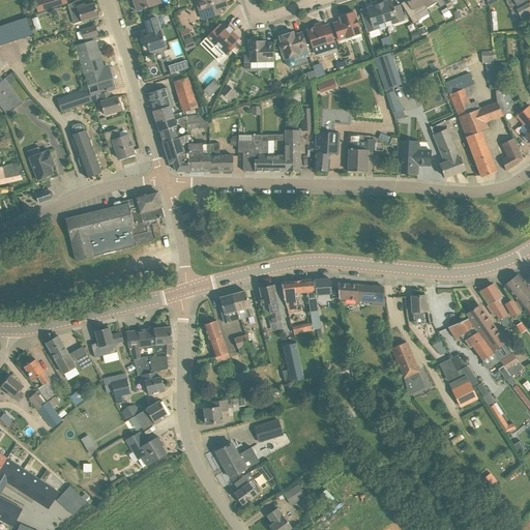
[(38,12),(58,6),(55,0),(37,0),(34,1),(38,12)]
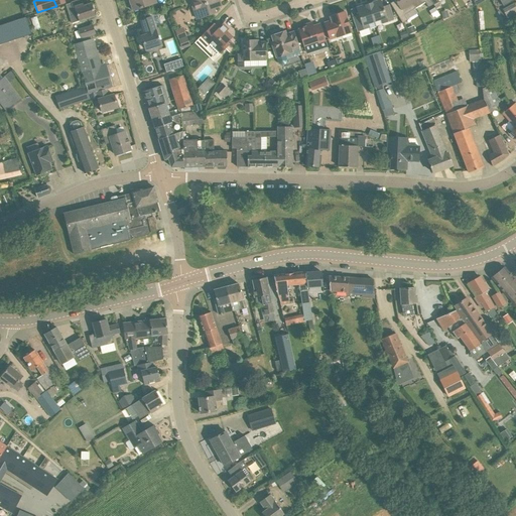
[(157,3),(155,0),(129,0),(133,11),(157,3)]
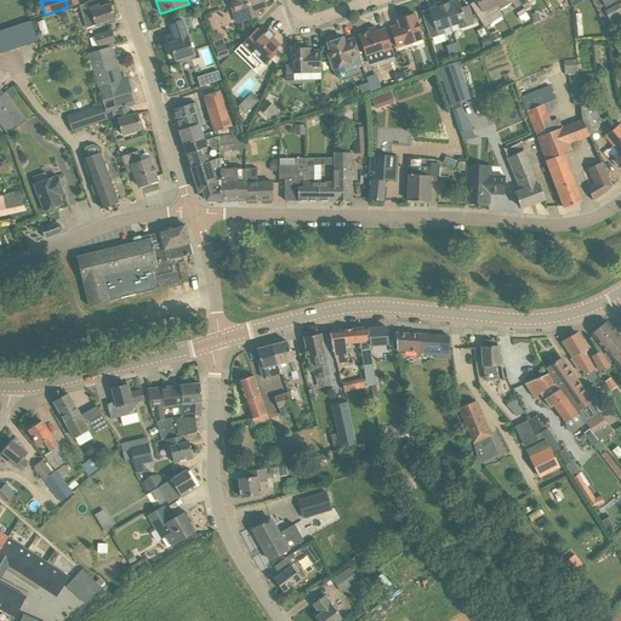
[(228,0),(237,23),(248,20),(260,16),(257,10),(266,7),(263,0),(228,0)]
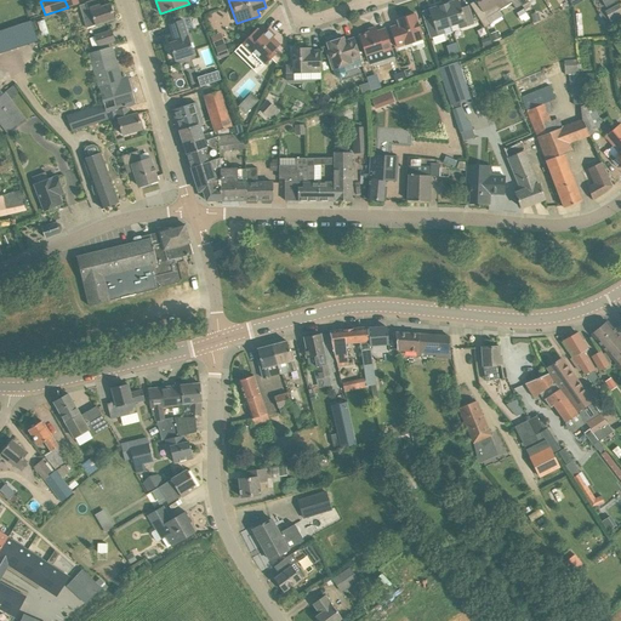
[(474,24),(472,17),(468,6),(461,9),(457,0),(444,5),(451,27),(459,24),(460,29),(474,24)]
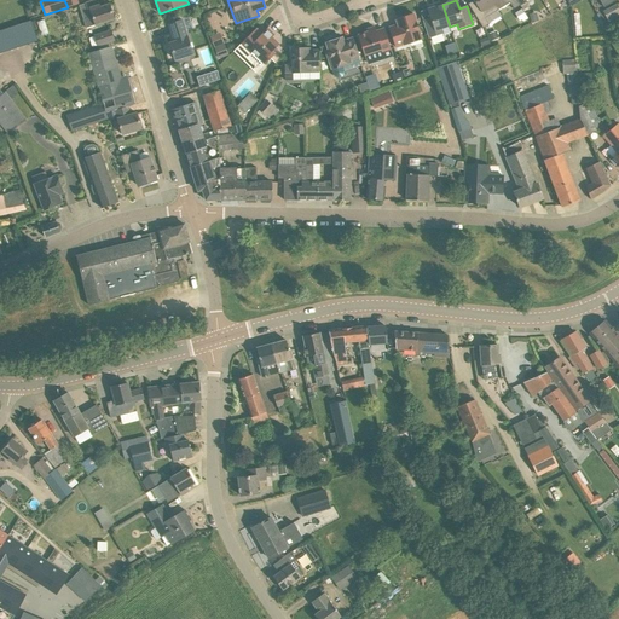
[(485,18),(498,11),(491,0),(473,0),(480,10),(474,13),(484,28),(490,24),(485,18)]
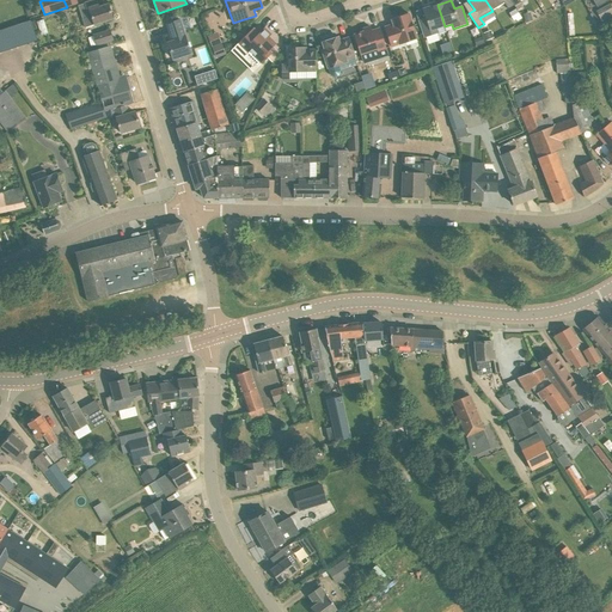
[(514,6),(510,0),(485,0),(493,11),(505,2),(508,8),(514,6)]
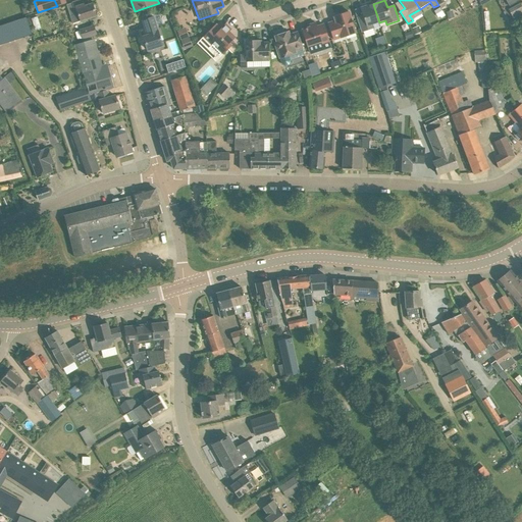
[(84,4),(74,7),(72,3),(67,5),(71,16),(70,16),(72,23),(80,20),(81,21),(97,16),(92,4),(85,6),(84,4)]
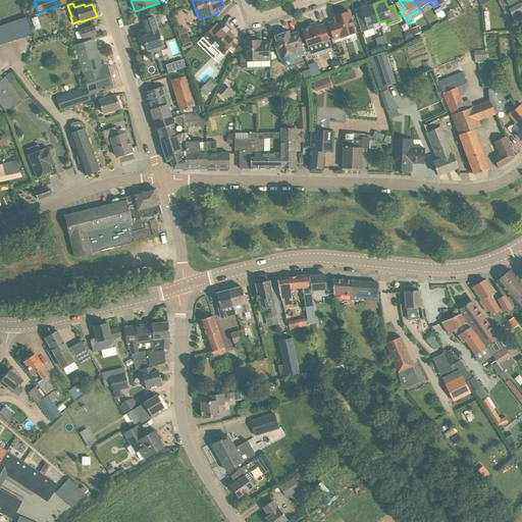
[(521,7),(520,3),(508,9),(513,19),(521,13),(521,7)]
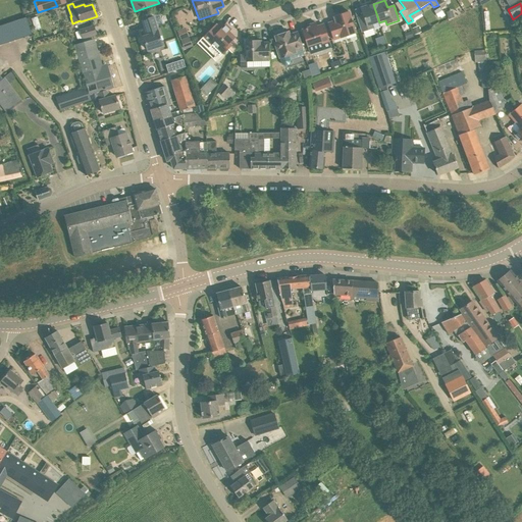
[(373,24),(379,22),(373,4),(361,8),(363,15),(357,17),(362,33),(374,29),(373,24)]
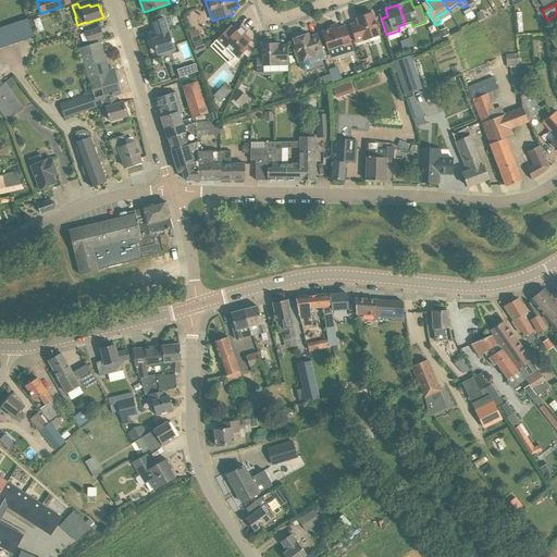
[(34,13),(32,7),(24,9),(25,15),(34,13)]
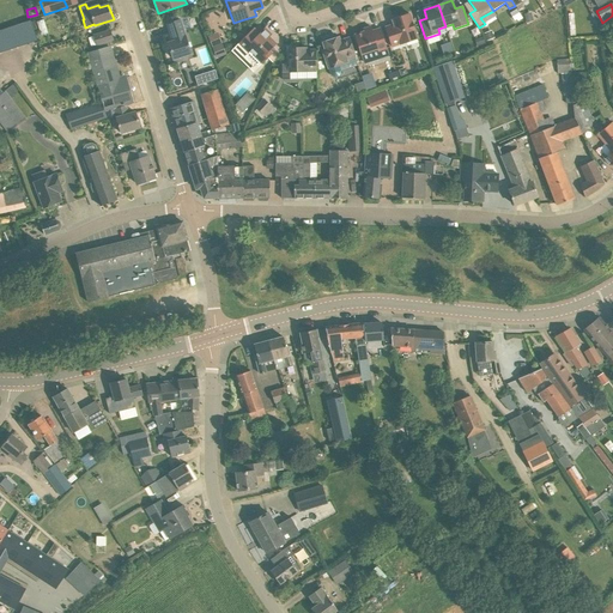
[(534,22),(532,12),(525,14),(527,24),(534,22)]
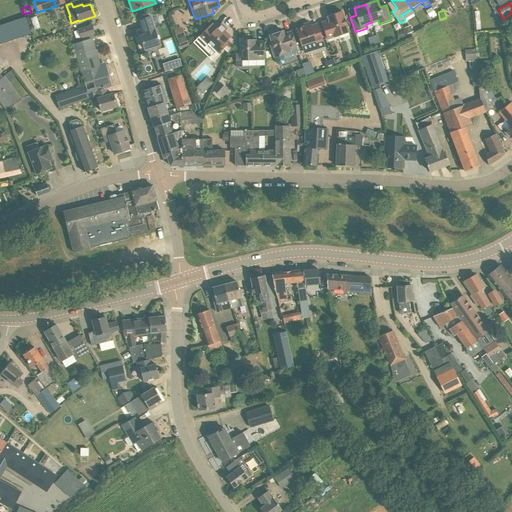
[(349,33),(345,21),(342,12),(327,17),(329,20),(322,23),(328,40),(349,33)]
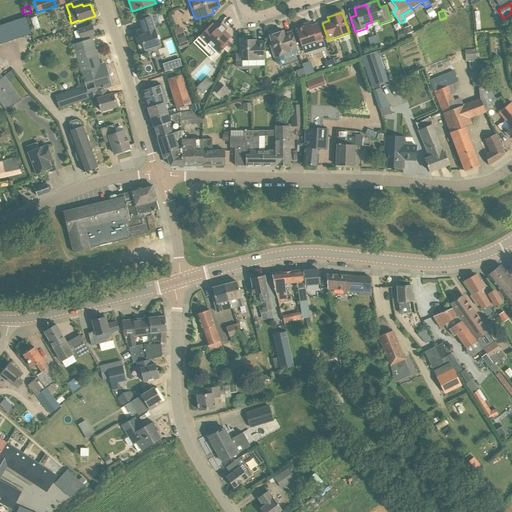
[(140,20),(142,27),(144,35),(141,36),(145,49),(160,44),(155,29),(151,17),(148,17),(147,13),(140,15),(141,20),(140,20)]
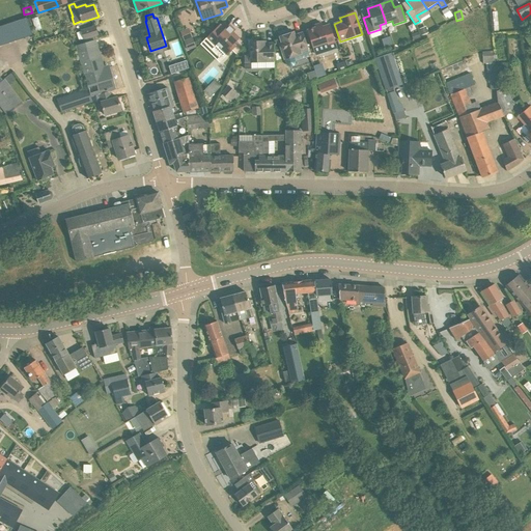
[(30,26),(27,18),(0,26),(0,44),(32,33),(30,26)]
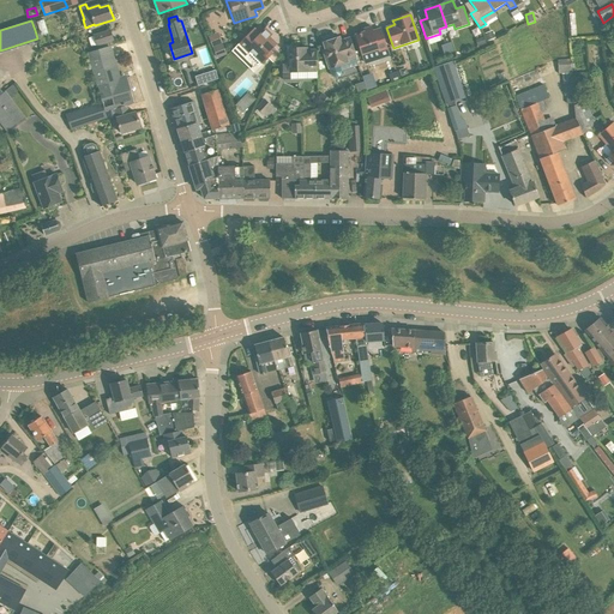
[(387,50),(384,40),(380,29),(373,31),(372,26),(365,29),(366,31),(355,35),(365,64),(380,58),(379,53),(387,50)]
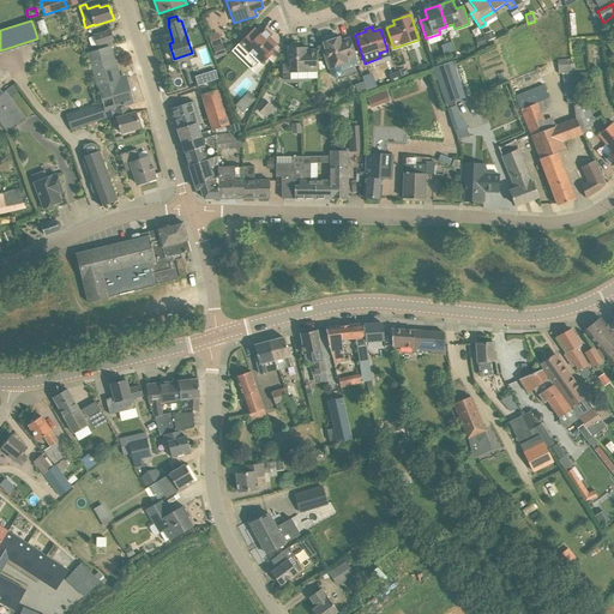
[(262,64),(264,62),(272,54),(270,50),(276,44),(270,37),(271,35),(265,29),(260,35),(254,29),(236,46),(247,56),(251,52),(262,64)]
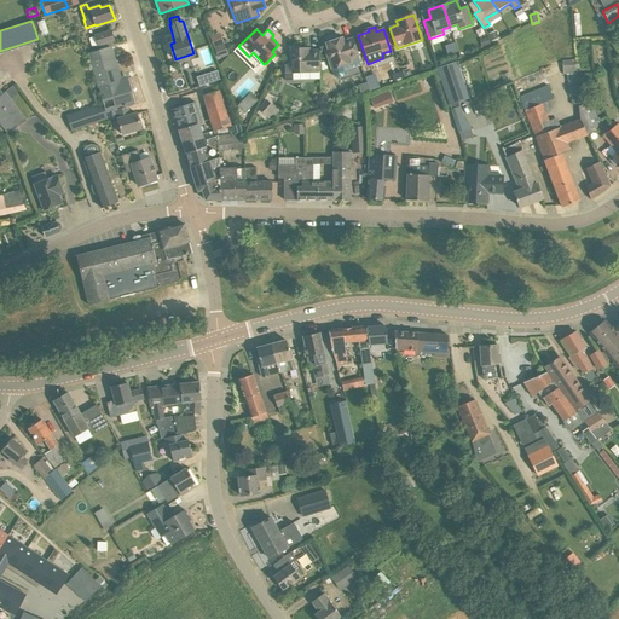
[(98,46),(103,45),(114,41),(111,30),(94,36),(98,46)]
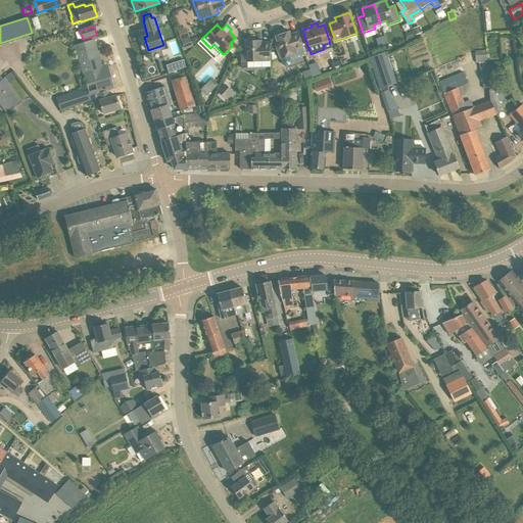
[(422,33),(420,27),(414,29),(416,35),(422,33)]
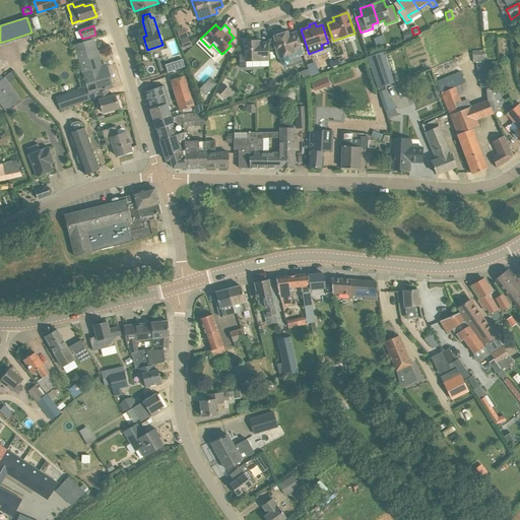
[(302,50),(300,42),(296,33),(288,35),(287,31),(274,37),(276,43),(273,44),(280,63),(280,64),(281,64),(282,65),(283,65),(284,65),(285,65),(286,65),(287,64),(288,63),(288,62),(289,61),(288,60),(304,55),(302,50)]
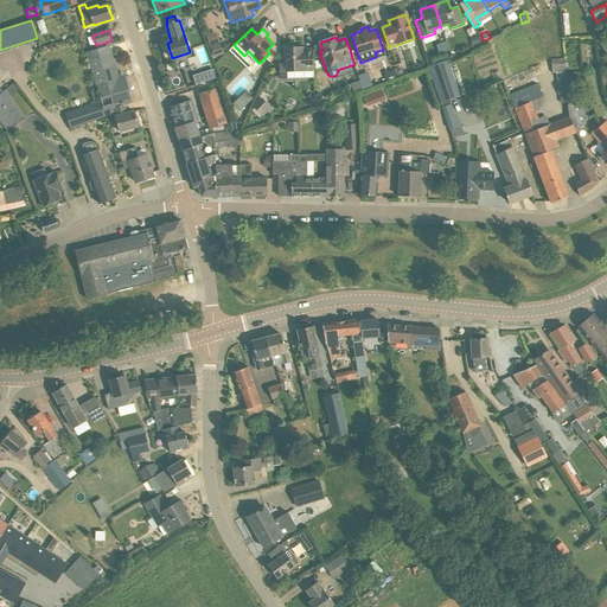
[(479,37),(471,39),(473,46),(481,44),(479,37)]
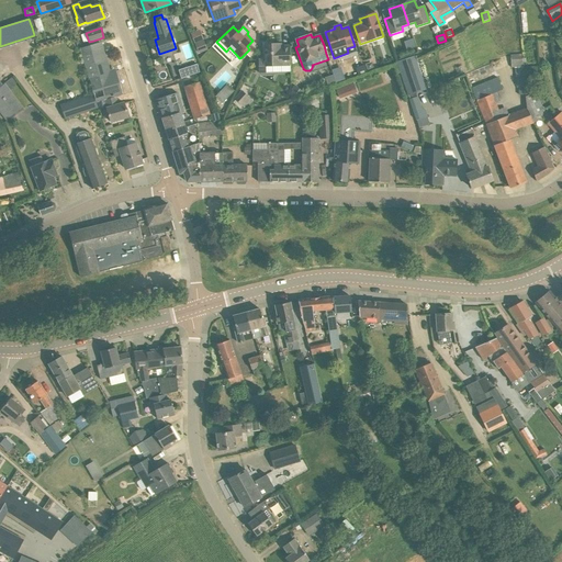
[(204,40),(194,43),(199,54),(208,49),(204,40)]
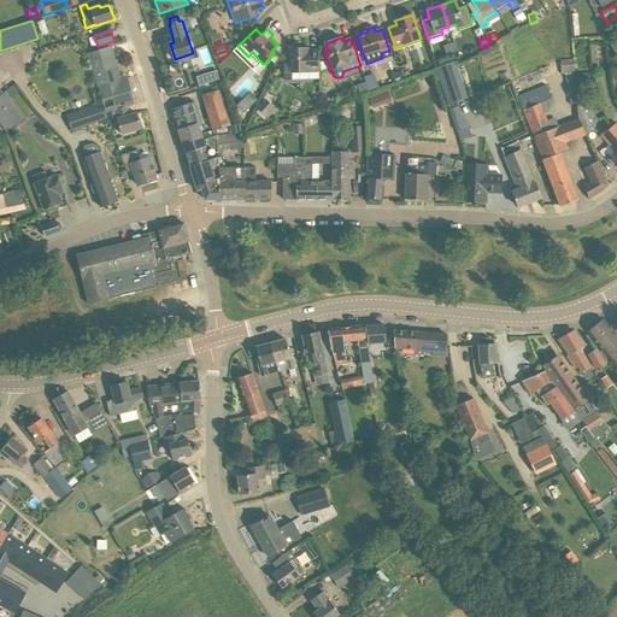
[(104,104),(107,112),(127,106),(134,105),(127,80),(119,81),(109,47),(88,53),(103,104),(104,104)]
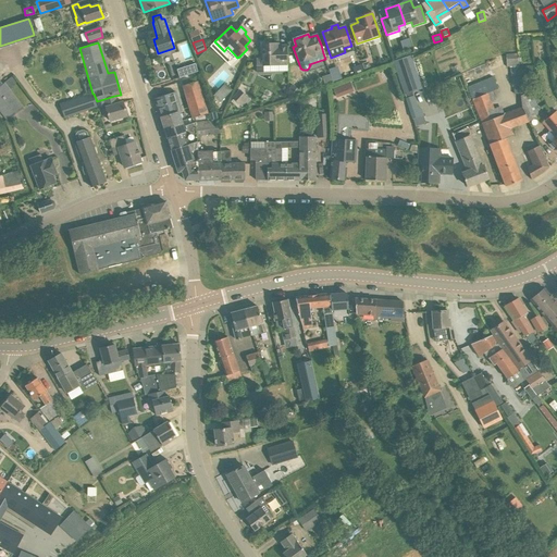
[(287,72),(287,57),(287,46),(279,46),(279,44),(262,44),(263,59),(257,59),(257,74),(264,73),(264,72),(287,72)]
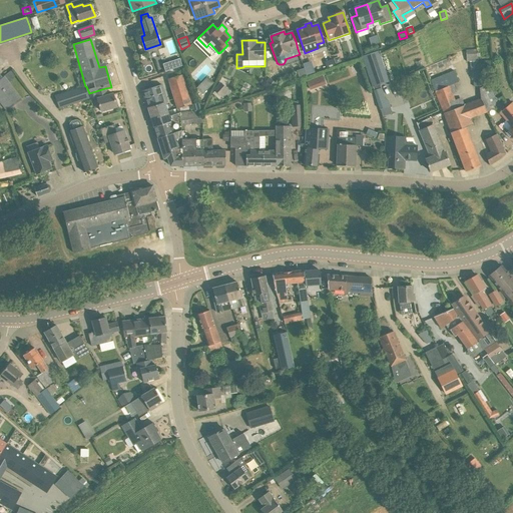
[(466,50),(466,62),(478,61),(477,49),(466,50)]
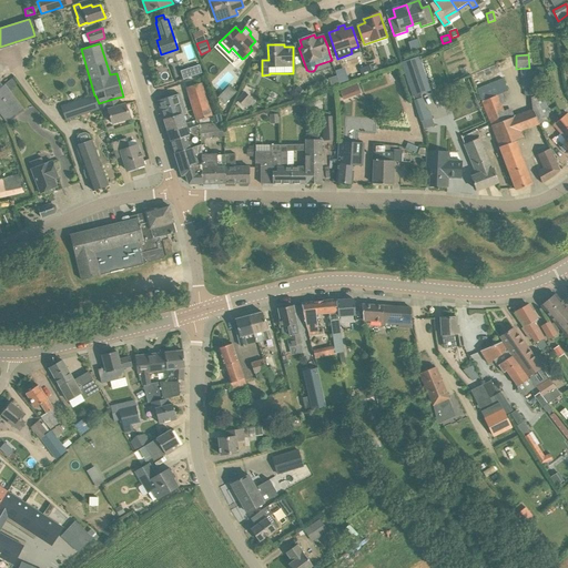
[(402,63),(413,99),(430,92),(419,57),(402,63)]
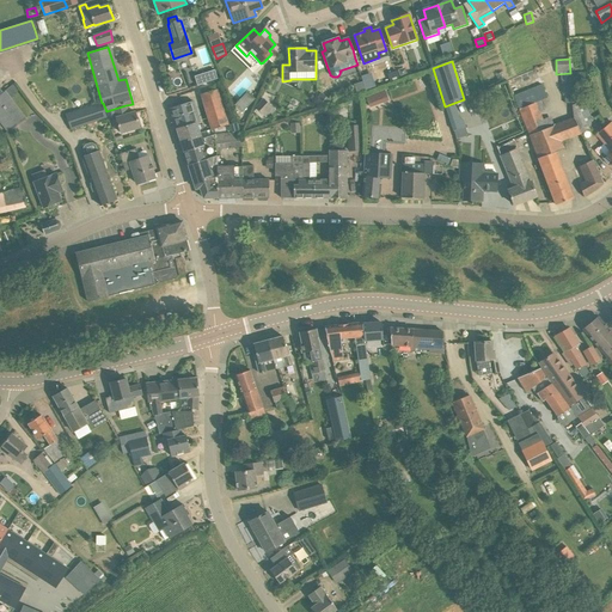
[(215,71),(207,73),(210,81),(218,79),(215,71)]
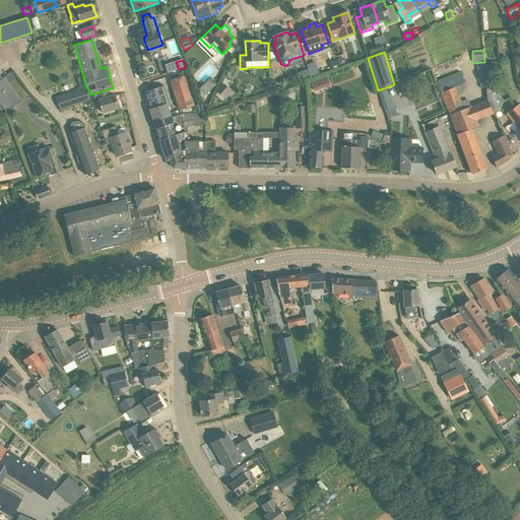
[(333,69),(339,66),(337,61),(331,63),(329,64),(331,69),(333,69)]
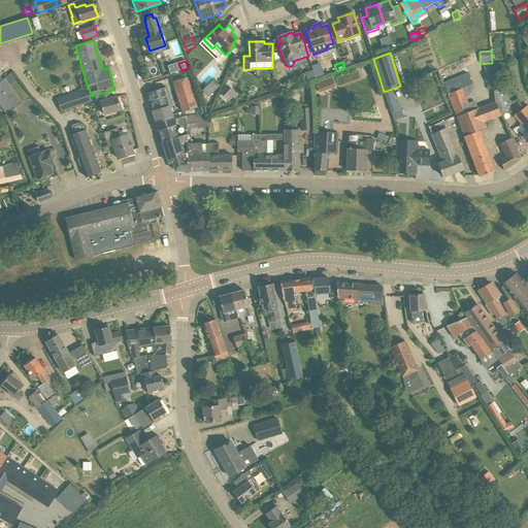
[(312,66),(317,77),(324,74),(320,63),(312,66)]
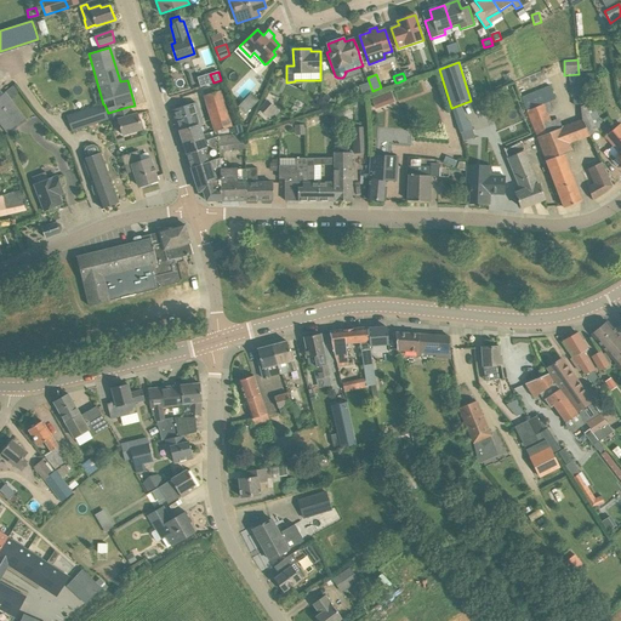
[(11,98),(20,92),(21,91),(15,84),(0,95),(0,124),(9,135),(27,120),(11,98)]
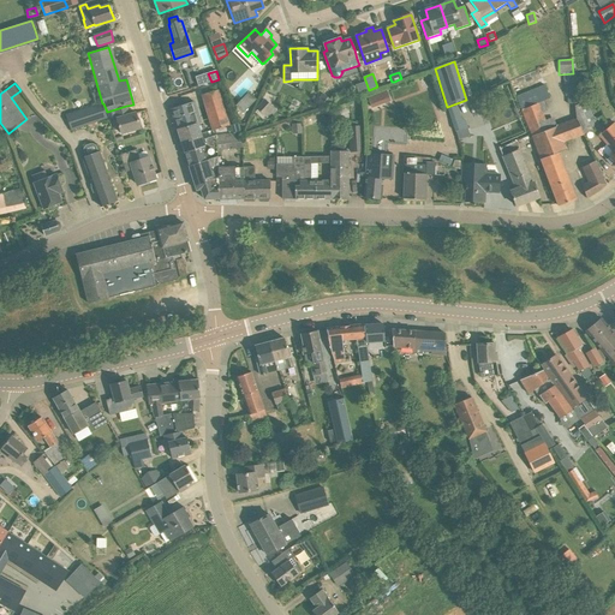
[(583,135),(577,118),(556,126),(554,118),(545,120),(543,113),(548,111),(544,101),(550,99),(544,85),(517,96),(515,93),(514,94),(517,102),(524,118),(533,143),(535,143),(559,206),(577,199),(559,154),(567,149),(565,143),(583,135)]
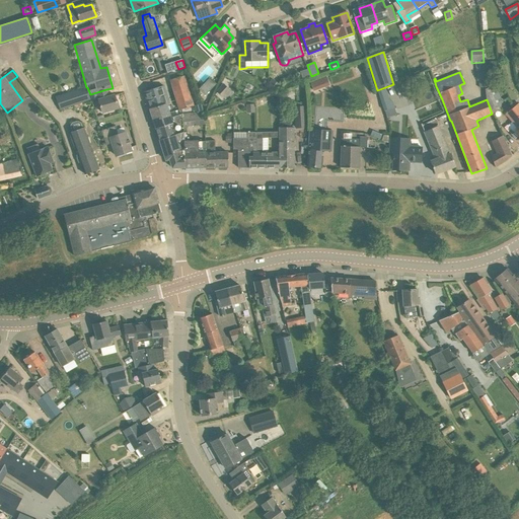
[(184,75),(180,77),(170,80),(179,109),(194,105),(184,75)]
